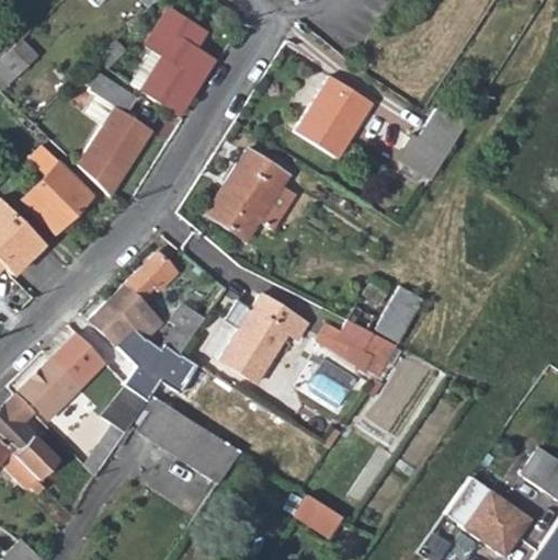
[(121,18),(128,26),(145,11),(137,3),(121,18)]
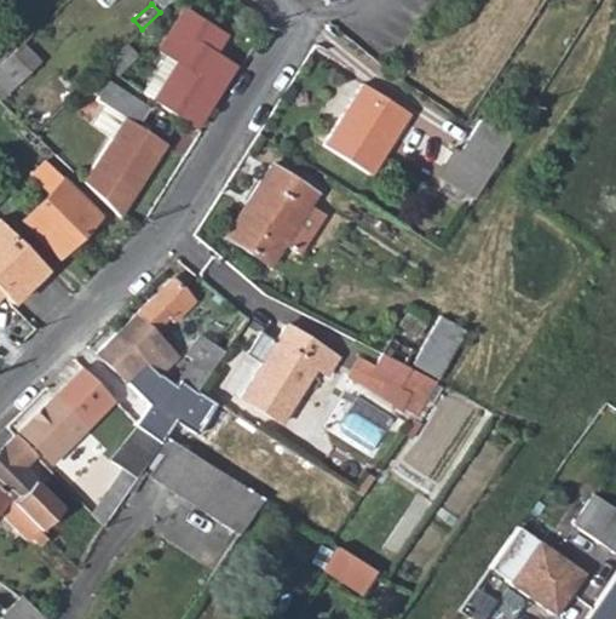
[(171,50),(144,90),(194,124),(232,63),(214,52),(225,34),(188,11),(165,47),(171,50)]
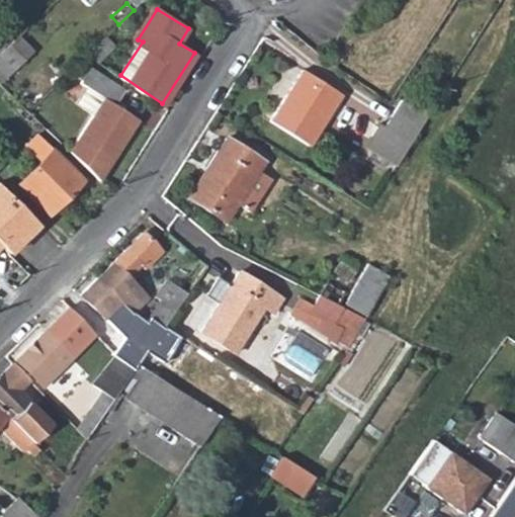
[(7,25),(0,32),(0,54),(17,37),(7,25)]
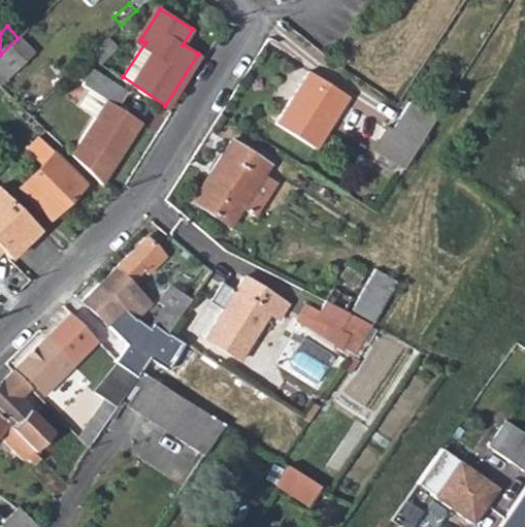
[(36,51),(21,35),(18,38),(0,55),(0,80),(2,83),(15,70),(36,51)]
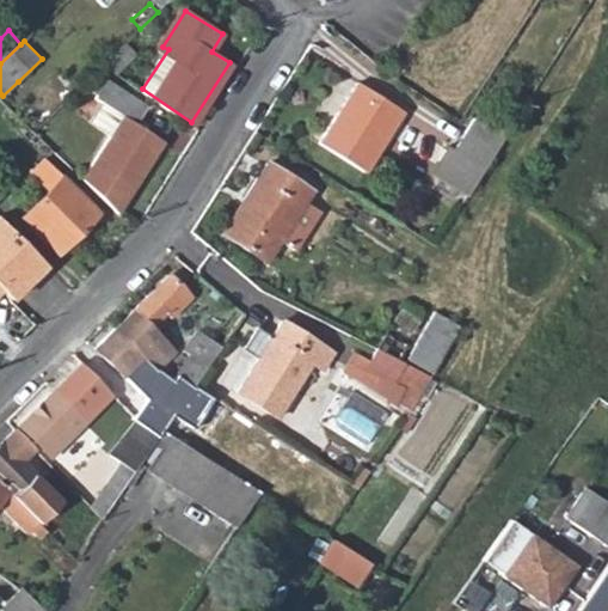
[(137,52),(128,41),(104,63),(117,72),(137,52)]
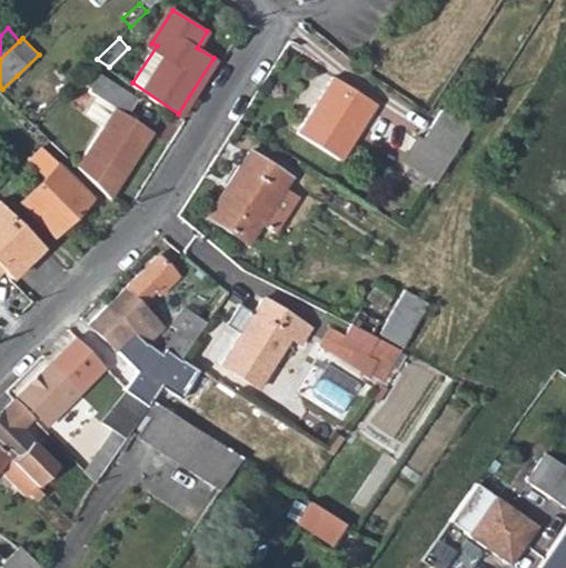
[(93,69),(85,83),(91,88),(90,90),(99,96),(88,110),(106,122),(75,162),(109,196),(151,129),(126,112),(137,96),(93,69)]
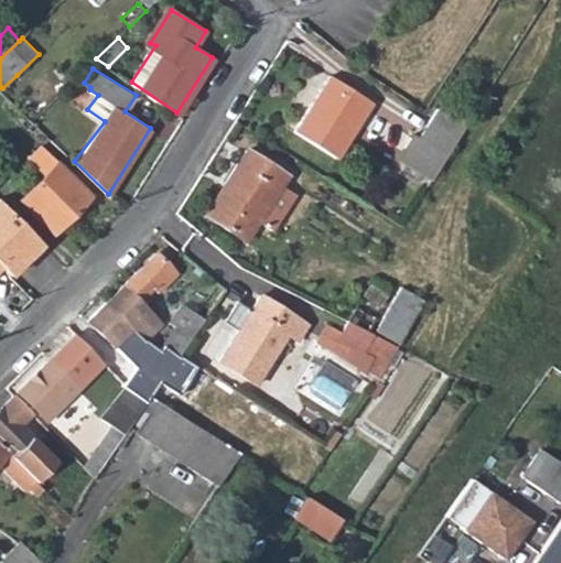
[(375,103),(332,76),(295,130),(338,158),(375,103)]
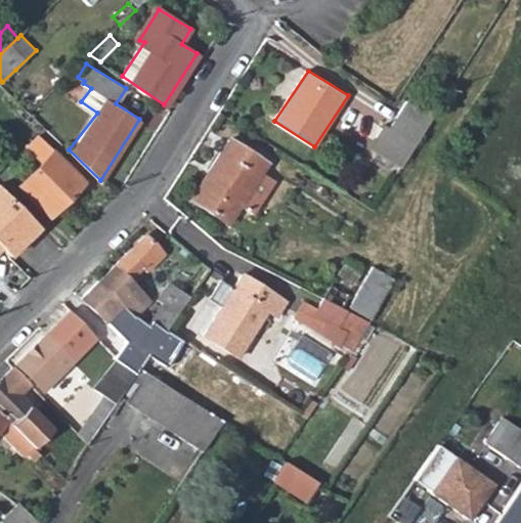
[(407,101),(402,109),(429,126),(434,119),(407,101)]
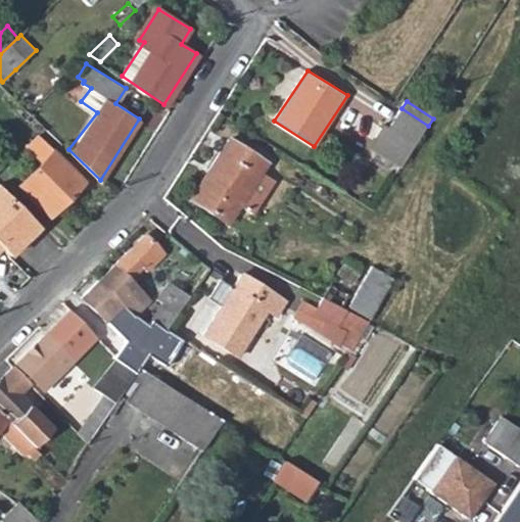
[(368,149),(399,170),(414,147),(428,126),(402,108),(389,129),(384,126),(368,149)]
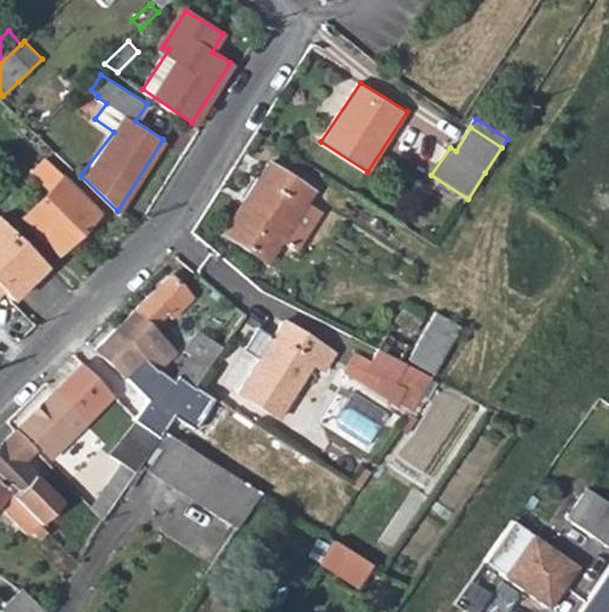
[(47,159),(32,174),(49,191),(24,217),(59,253),(102,213),(47,159)]
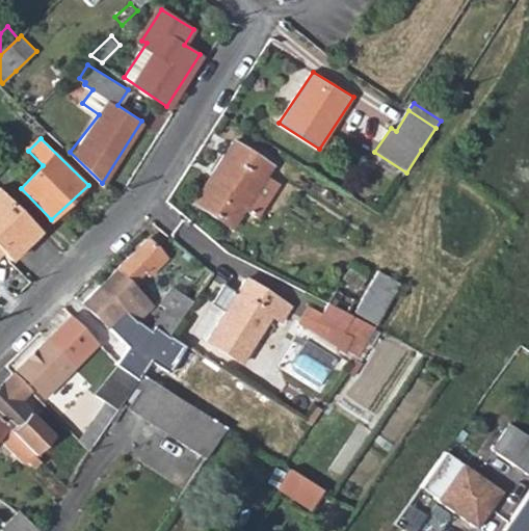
[(236,141),(214,170),(220,175),(199,204),(234,228),(246,208),(261,217),(283,184),(269,175),(275,167),(236,141)]
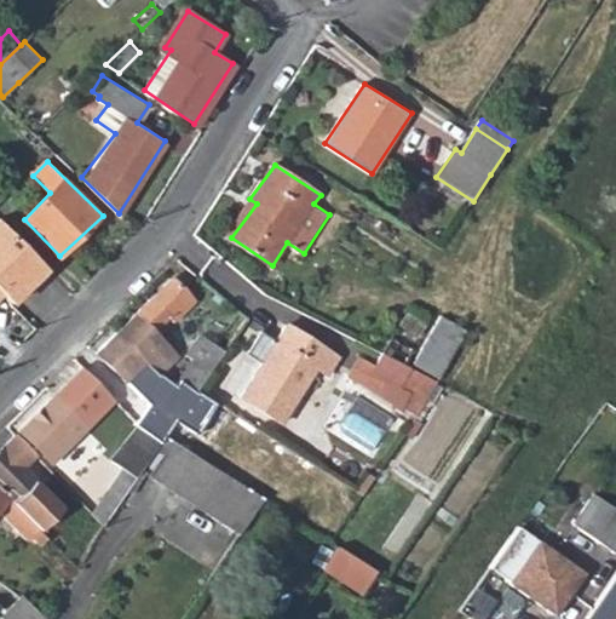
[(225,233),(231,238),(257,204),(249,199),(225,233)]
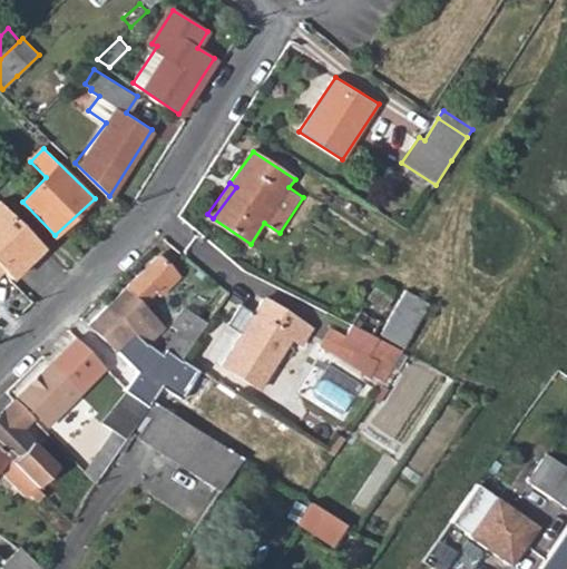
[(42,246),(0,204),(0,265),(6,271),(11,276),(42,246)]
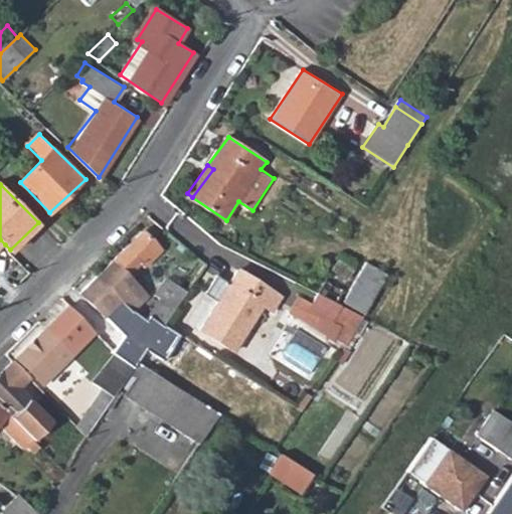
[(143,230),(99,276),(133,309),(146,295),(127,277),(141,262),(145,266),(161,248),(143,230)]
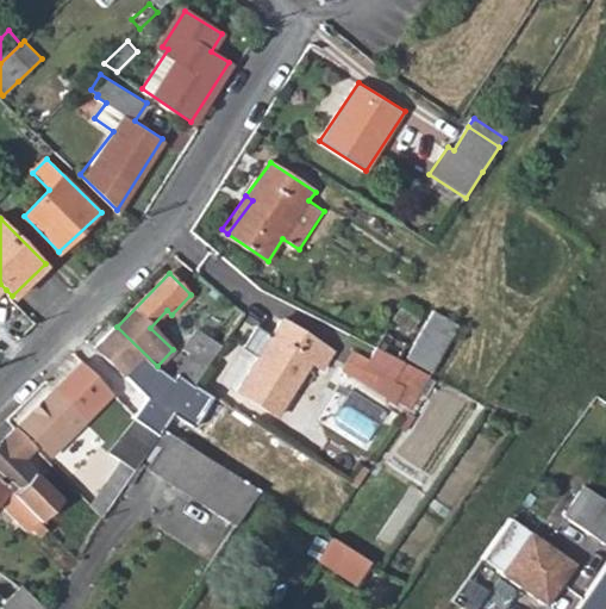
[(411,358),(433,372),(463,328),(439,312),(411,358)]
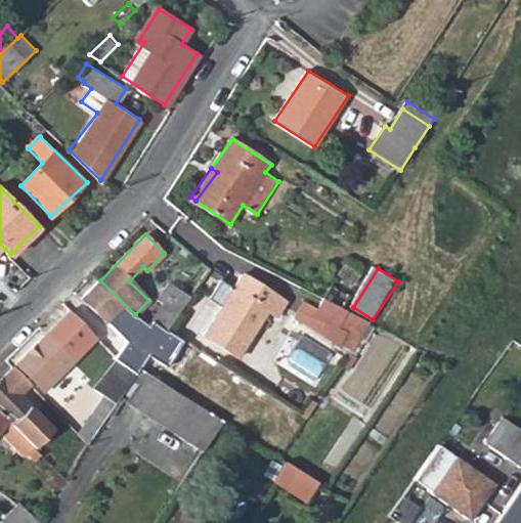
[(247,275),(237,289),(226,305),(207,336),(241,355),(269,311),(279,317),(290,302),(247,275)]
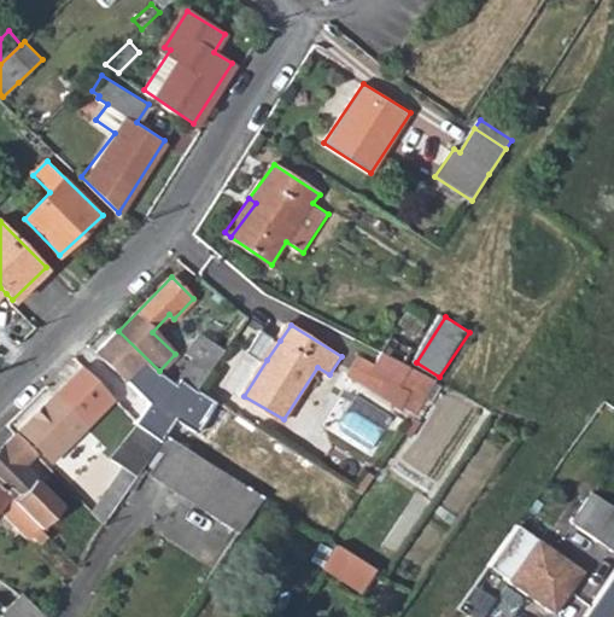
[(142,393),(127,409),(139,420),(138,424),(163,438),(167,435),(199,386),(179,379),(174,384),(159,371),(118,331),(99,351),(142,393)]
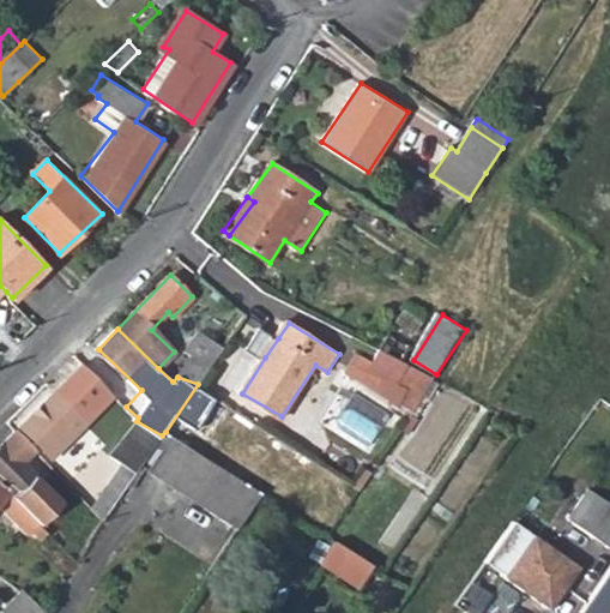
[(249,347),(265,358),(278,338),(264,329),(249,347)]
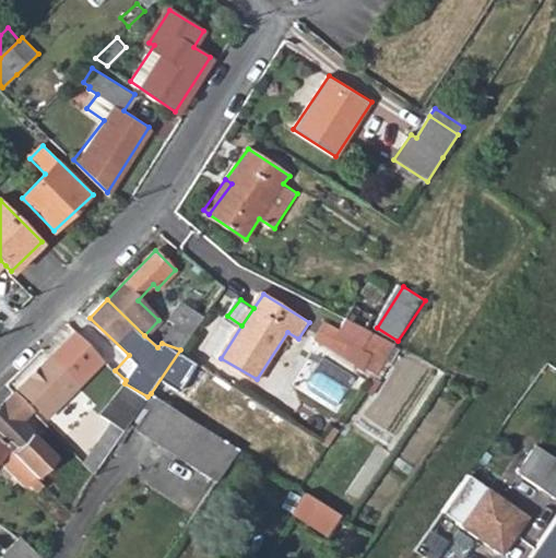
[(175,324),(162,343),(180,349),(204,316),(182,303),(169,319),(175,324)]
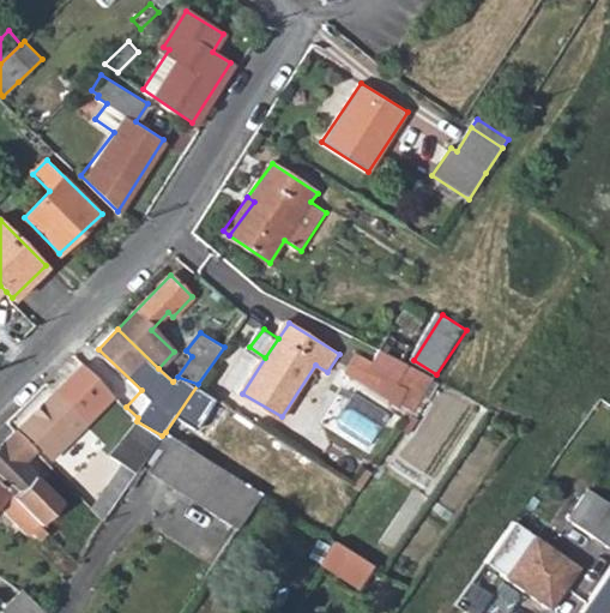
[(418,408),(435,376),(381,349),(375,359),(361,350),(350,370),(403,406),(405,401),(418,408)]
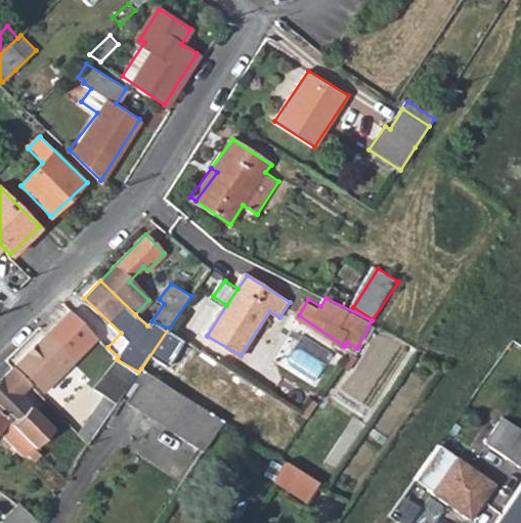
[(100,339),(73,311),(19,362),(47,391),(100,339)]
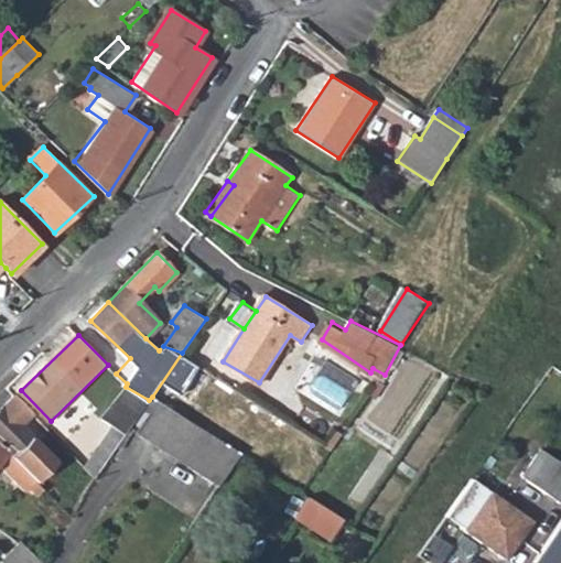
[(149,400),(126,387),(104,419),(115,426),(87,466),(98,476),(149,400)]
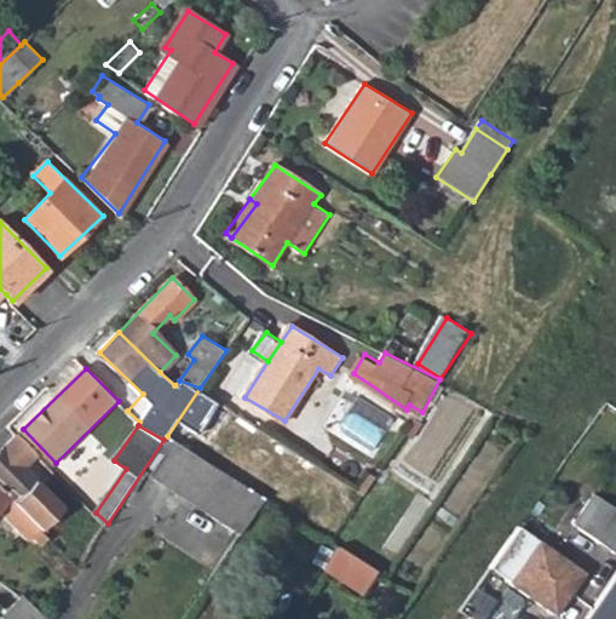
[(180,492),(242,533),(266,498),(173,441),(153,474),(180,492)]
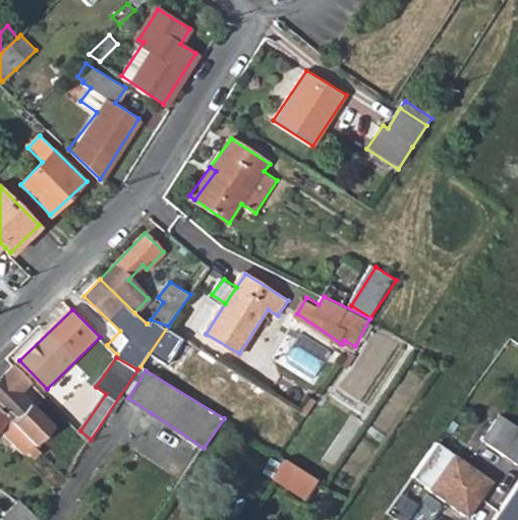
[(5,374),(1,380),(7,386),(11,382),(5,374)]
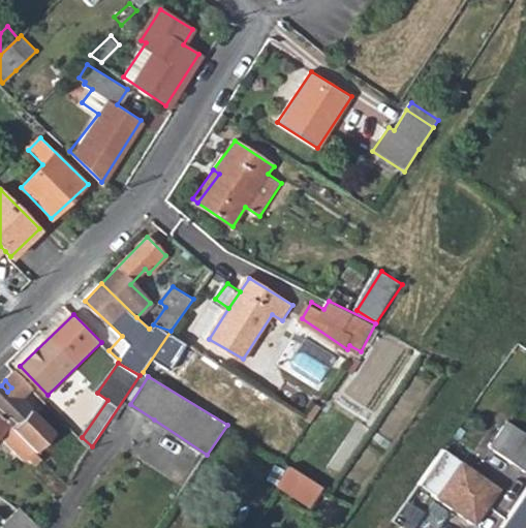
[(1,385),(0,385),(0,412),(36,448),(55,430),(11,387),(7,392),(1,385)]
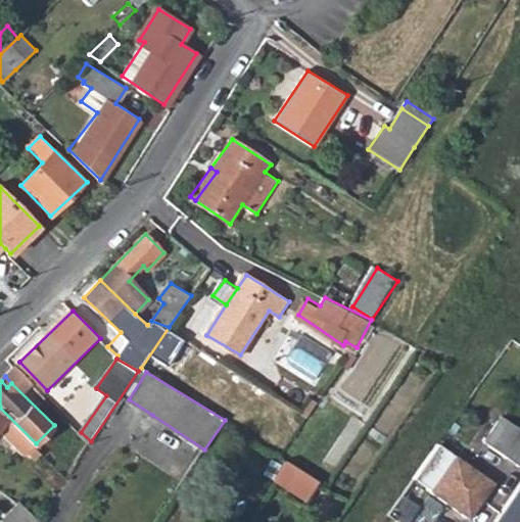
[(26,454),(36,443),(0,408),(0,430),(0,431),(26,454)]
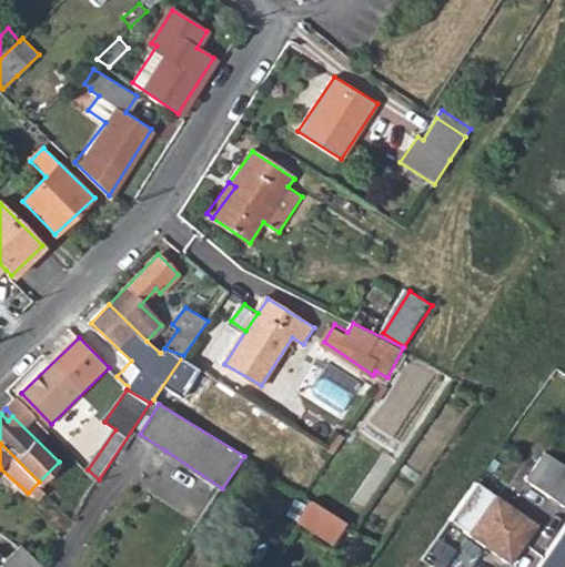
[(564,465),(546,451),(525,476),(564,508),(564,465)]
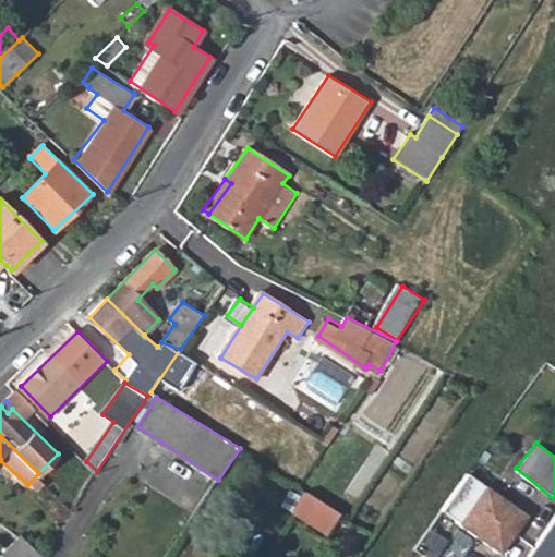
[(69,467),(87,487),(97,471),(86,461),(80,455),(69,467)]
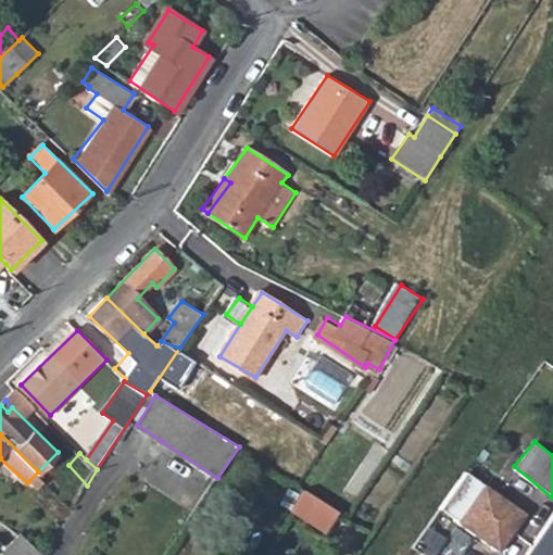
[(527,511),(468,470),(444,506),(502,549),(527,511)]
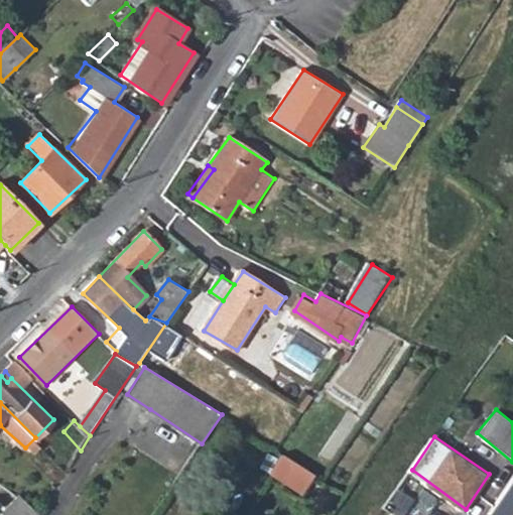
[(313,475),(281,455),(270,474),(302,493),(313,475)]
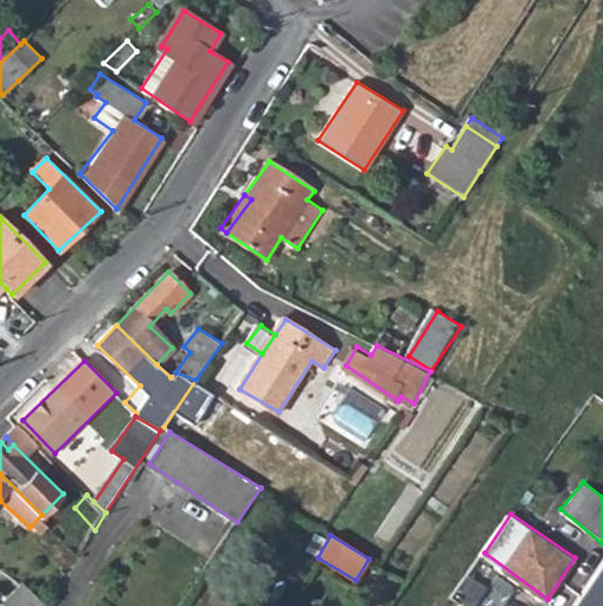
[(602,566),(578,604),(582,605),(602,605),(602,566)]
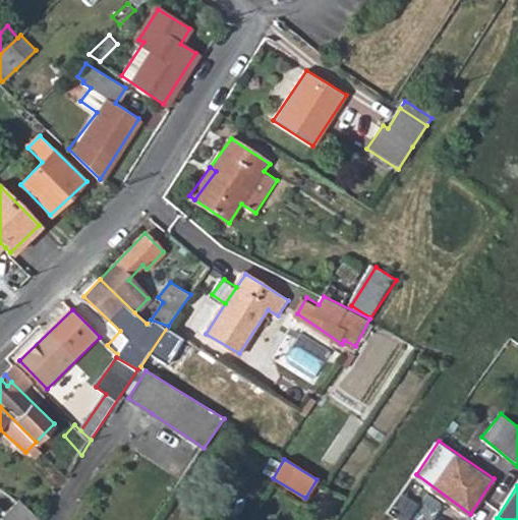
[(21,499),(5,517),(7,519),(8,519),(40,519),(42,519),(21,499)]
